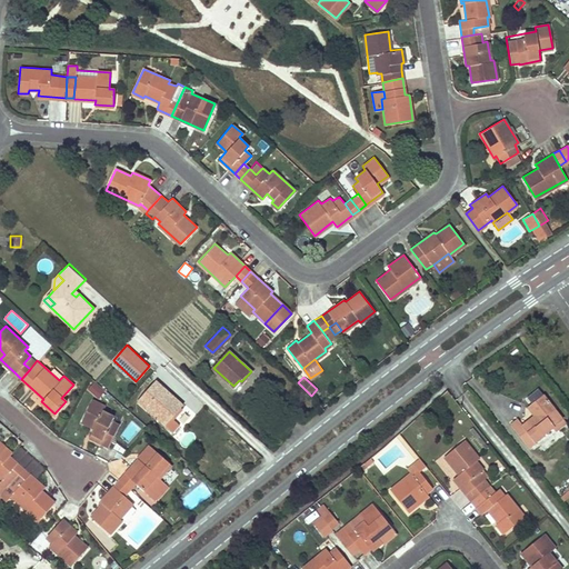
[(155,381),(137,400),(163,423),(170,417),(181,403),(155,381)]
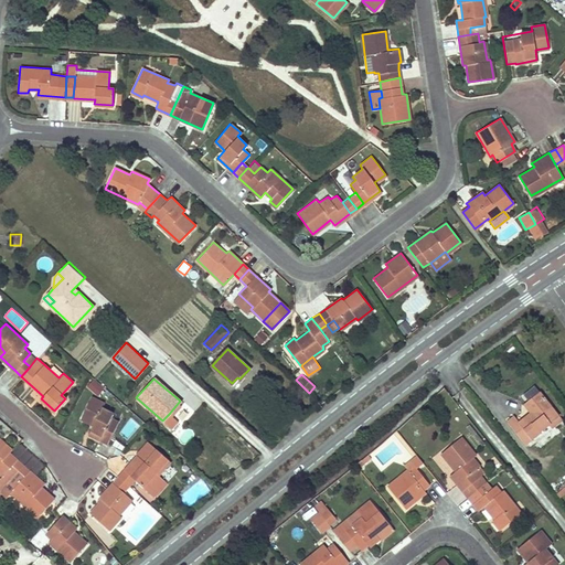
[(540,395),(528,404),(534,412),(531,415),(520,424),(512,429),(525,446),(539,436),(537,434),(553,423),(556,427),(562,423),(540,395)]
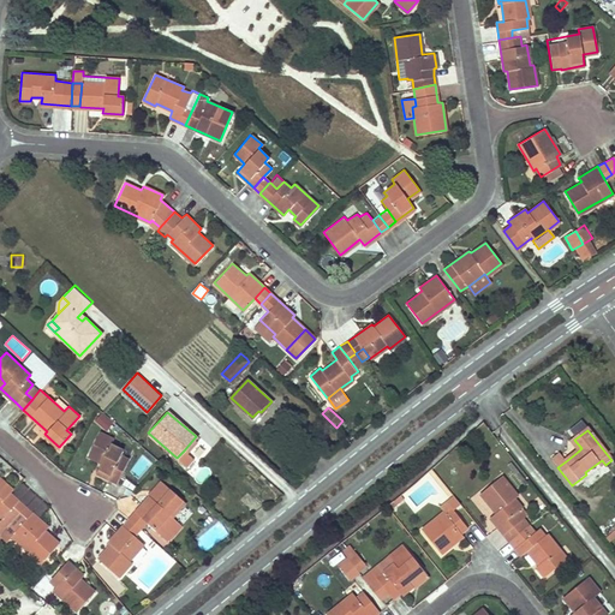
[(99,431),(88,454),(101,460),(96,471),(117,481),(129,459),(120,454),(121,449),(111,443),(113,440),(99,431)]
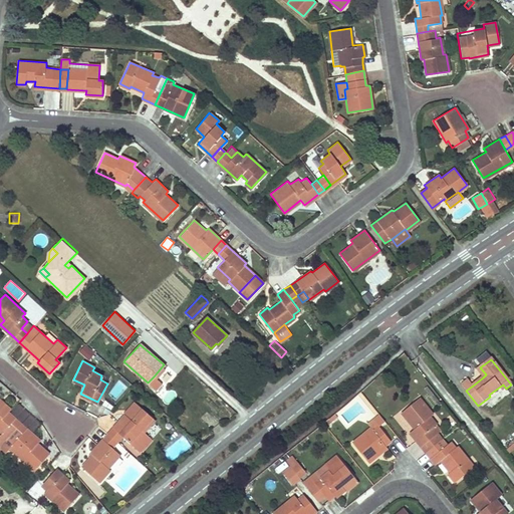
[(480,367),(477,369),(483,377),(486,374),(480,367)]
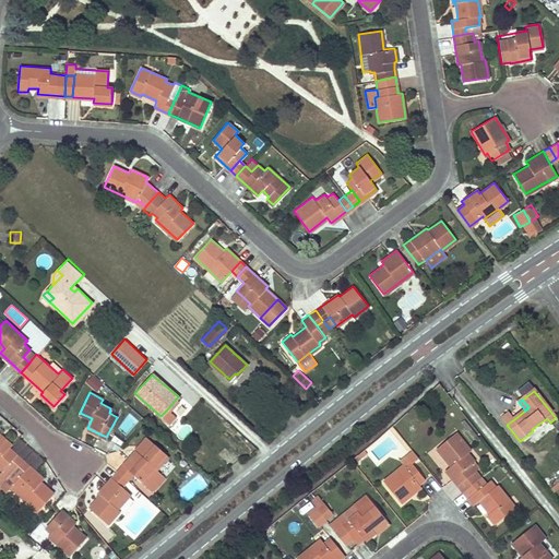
[(167,409),(161,416),(168,423),(174,416),(167,409)]
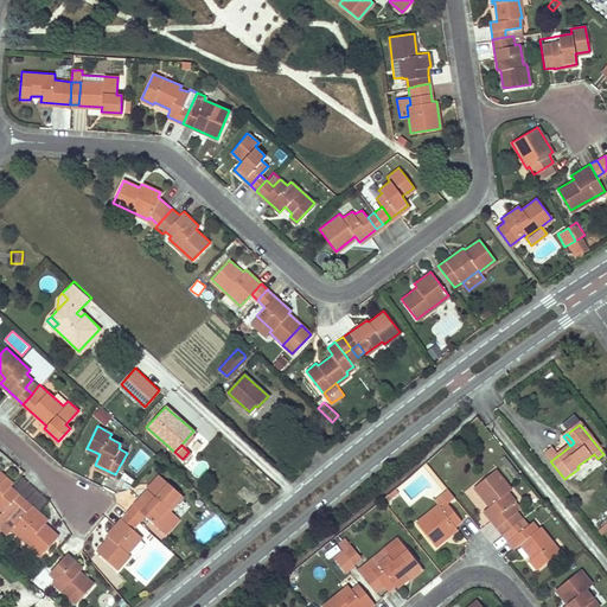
[(553,449),(545,455),(550,461),(558,455),(553,449)]
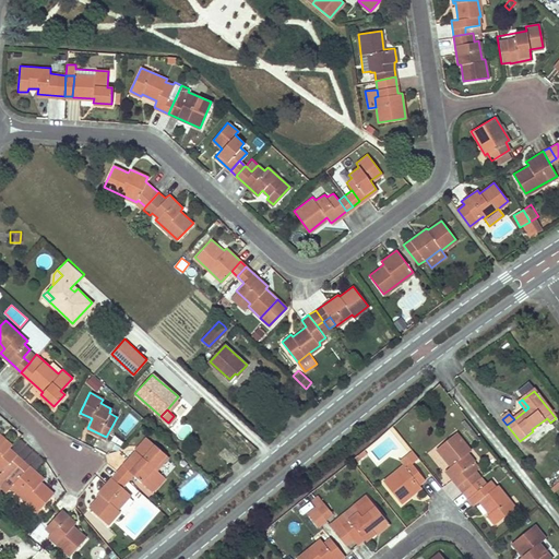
[(0,433),(0,467),(8,475),(22,460),(8,447),(11,443),(0,433)]
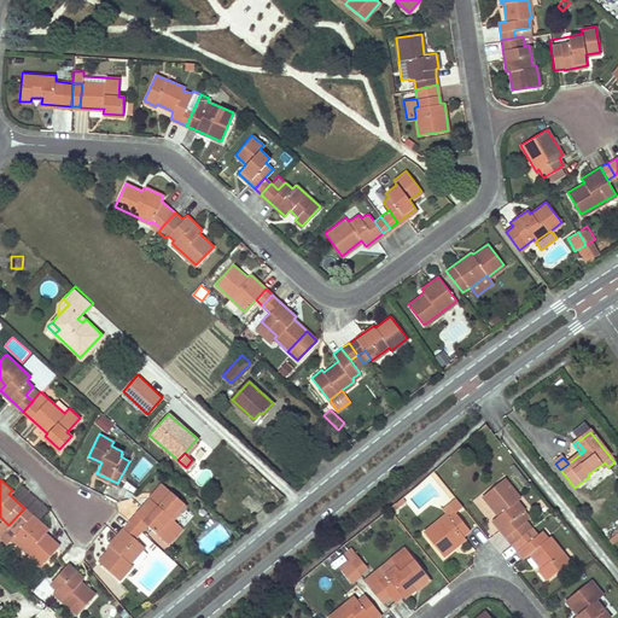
[(505,479),(483,496),(499,516),(494,520),(506,536),(508,538),(513,544),(532,529),(525,519),(520,514),(525,511),(518,501),(522,499),(505,479)]
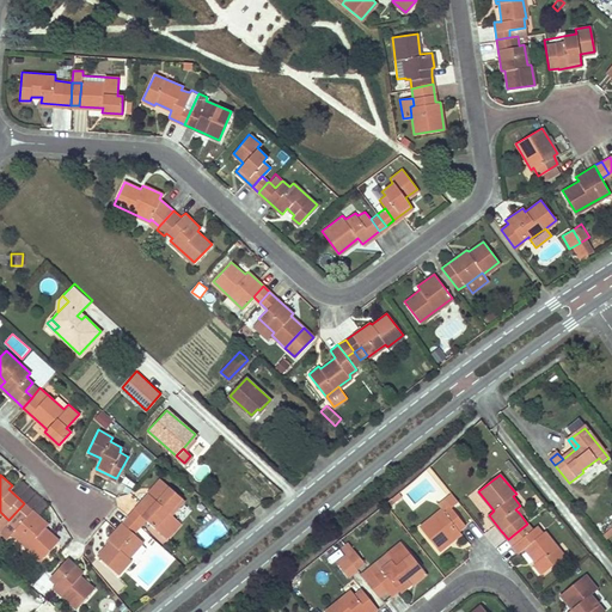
[(159,477),(146,491),(147,493),(151,495),(164,481),(159,477)]
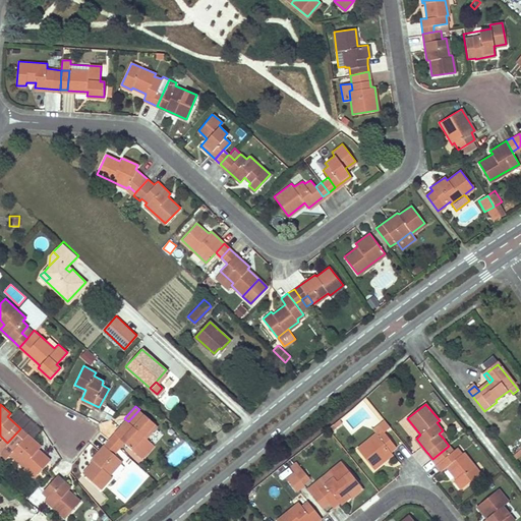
[(125,419),(114,432),(123,442),(141,458),(154,445),(146,437),(157,425),(139,409),(128,421),(125,419)]
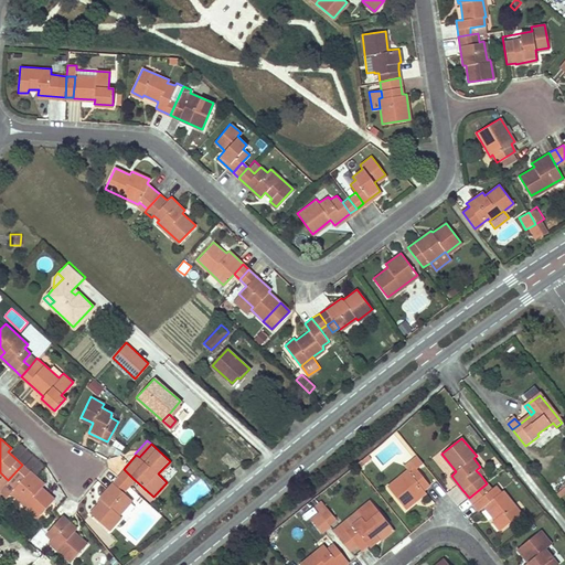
[(404,465),(409,470),(411,473),(415,469),(416,469),(409,460),(404,465)]
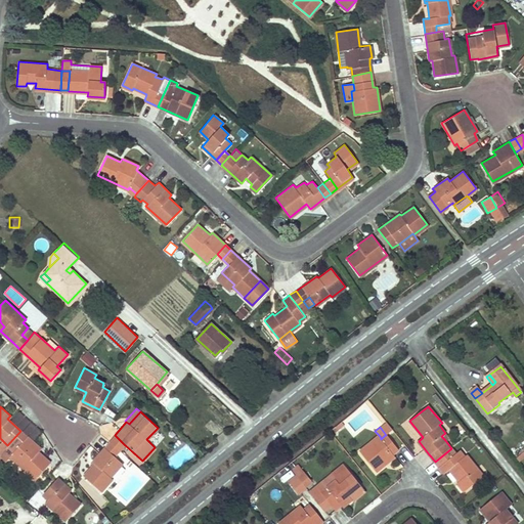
[(13,450),(9,455),(35,478),(50,462),(38,450),(40,448),(20,431),(7,445),(13,450)]
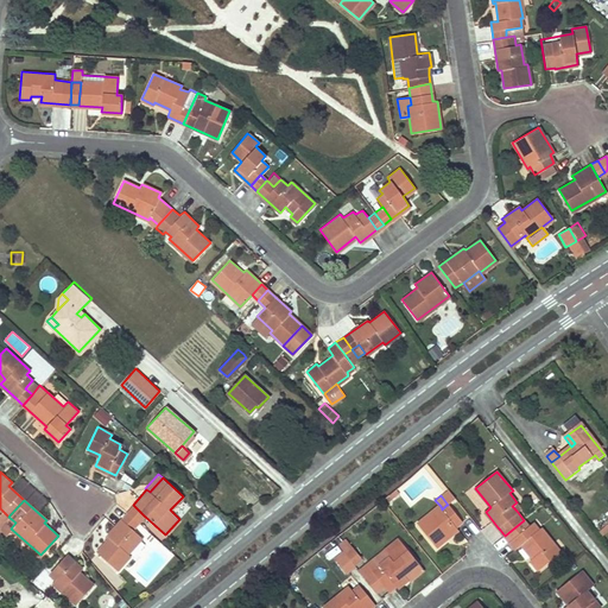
[(133,505),(127,512),(138,521),(144,515),(133,505)]
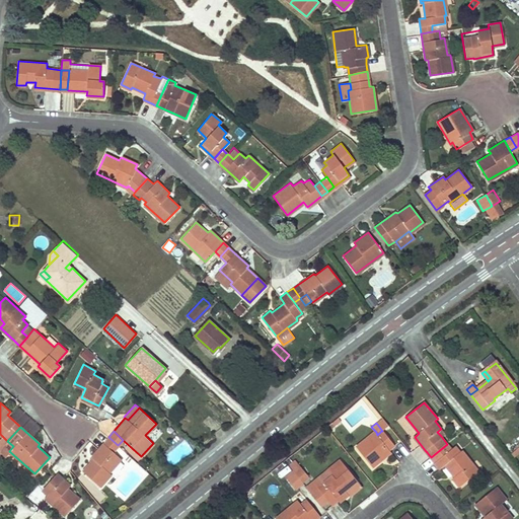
[(394,446),(381,431),(377,435),(376,432),(357,447),(373,468),(391,453),(389,450),(394,446)]
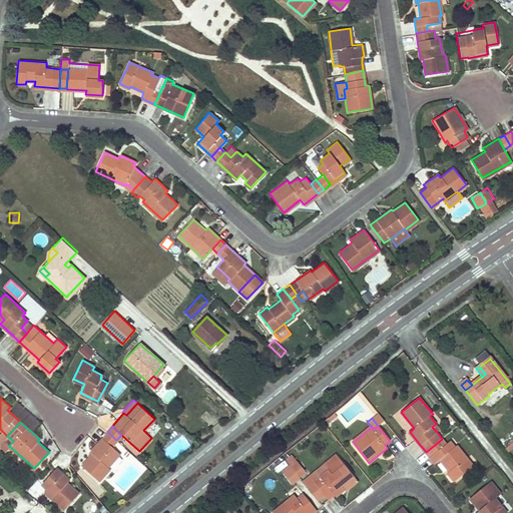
[(107,432),(102,437),(111,446),(116,440),(107,432)]
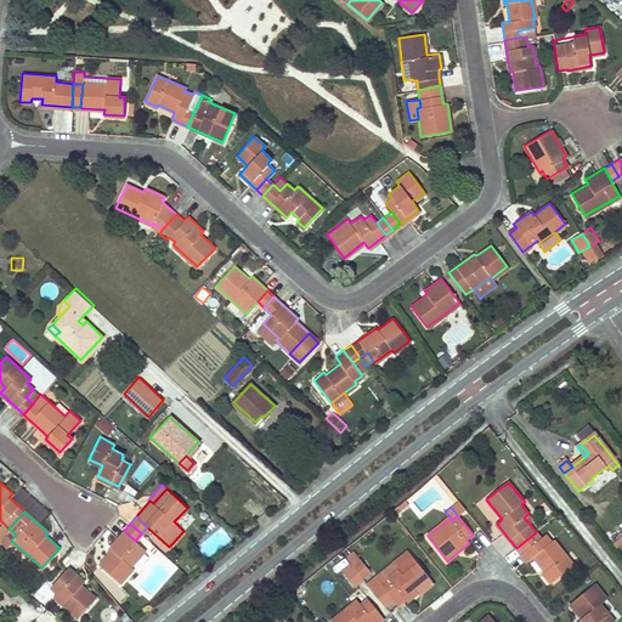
[(112,549),(100,564),(120,582),(134,567),(131,565),(145,549),(135,541),(124,530),(108,547),(112,549)]
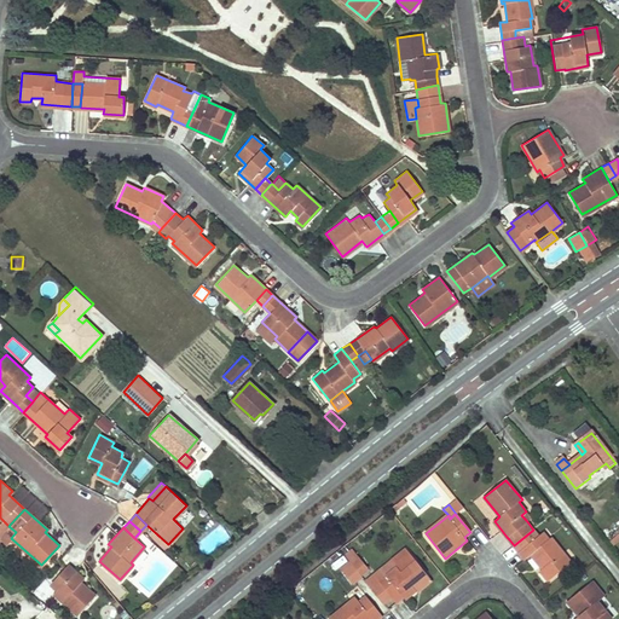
[(533,530),(514,545),(519,553),(539,537),(533,530)]
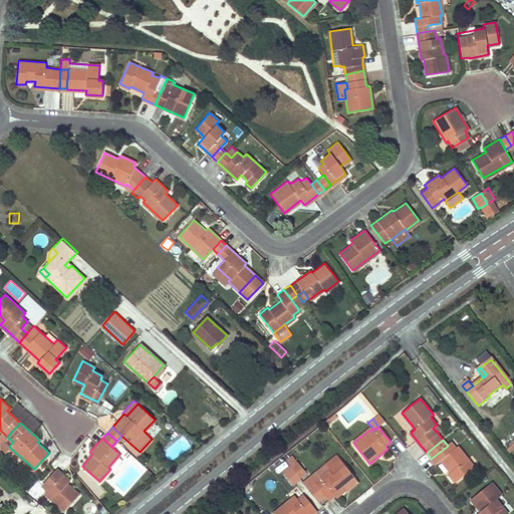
[(448,446),(431,459),(437,465),(442,461),(452,473),(450,474),(457,483),(475,469),(458,448),(456,450),(451,443),(448,446)]
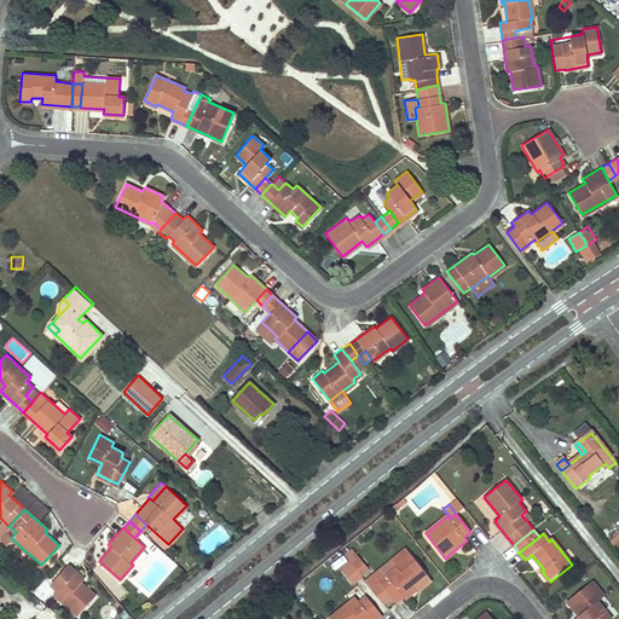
[(351,562),(358,555),(359,555),(352,547),(343,554),(351,562)]
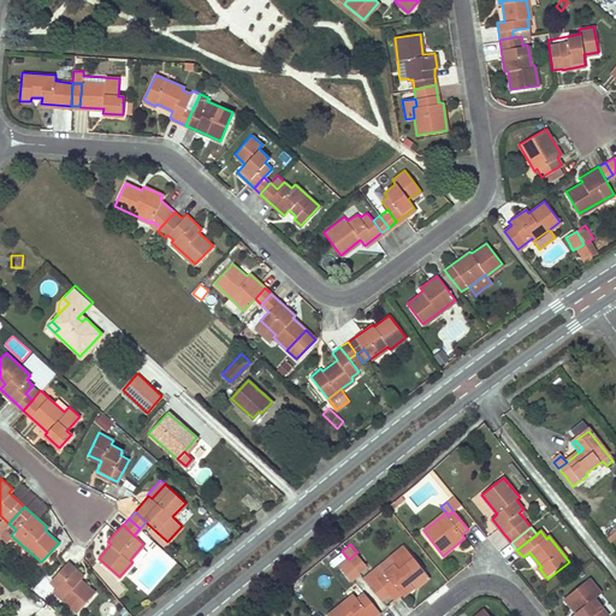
[(403,546),(389,558),(394,564),(378,578),(394,599),(401,593),(403,596),(414,587),(412,582),(424,572),(403,546)]
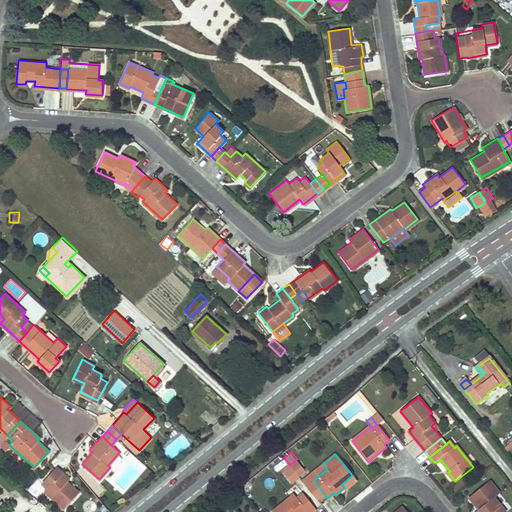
[(296,459),(290,465),(297,475),(304,469),(296,459)]
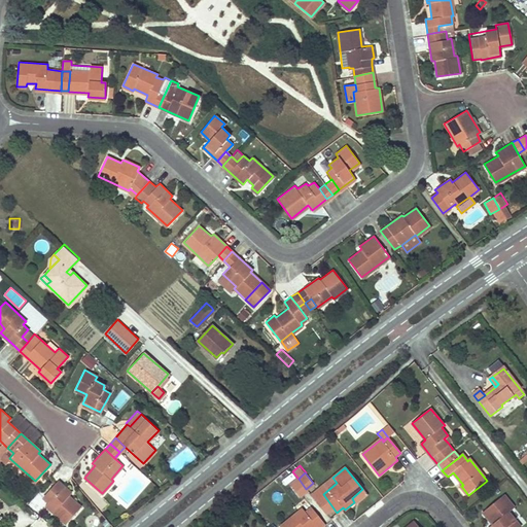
[(332,478),(319,489),(323,494),(337,483),(332,478)]
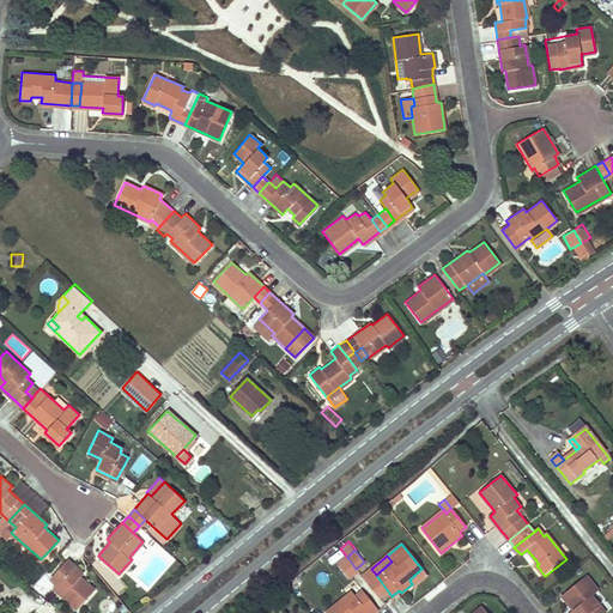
[(347,557),(338,564),(350,577),(358,570),(356,569),(347,557)]
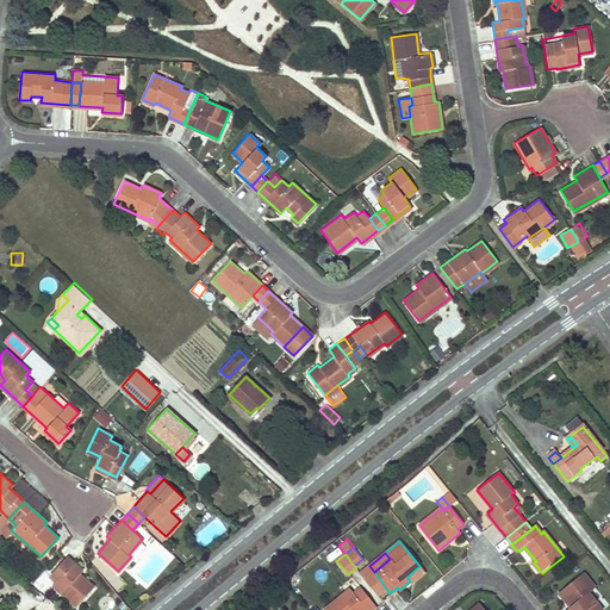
[(66,555),(48,574),(55,580),(51,584),(75,605),(93,585),(79,573),(82,570),(66,555)]
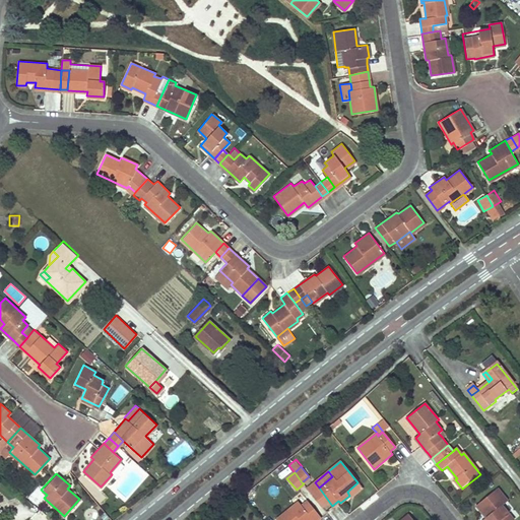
[(358,482),(347,492),(349,496),(350,497),(363,488),(358,482)]
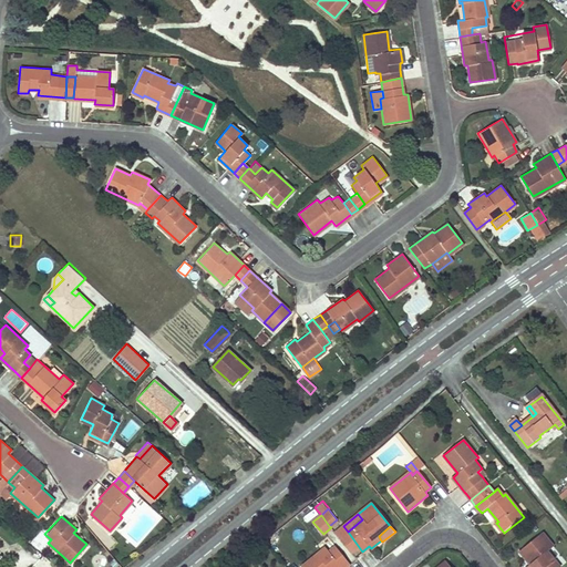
[(543,533),(521,552),(531,565),(527,566),(559,566),(548,552),(554,547),(543,533)]
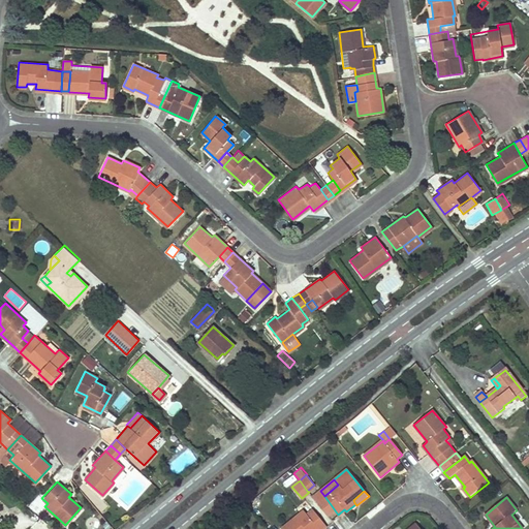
[(304,511),(281,528),(322,528),(325,526),(313,510),(308,515),(304,511)]
